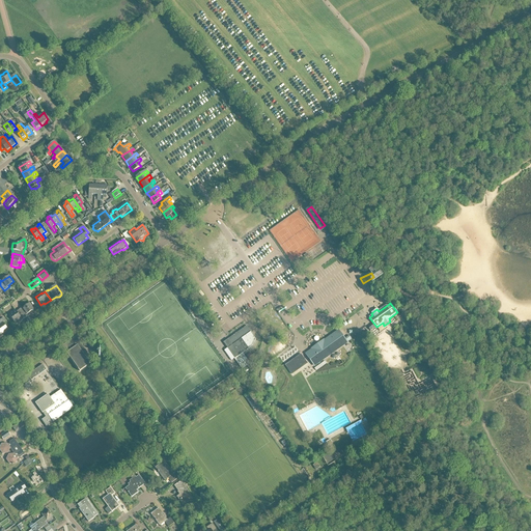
[(19,310),(25,318),(30,314),(29,313),(34,309),(30,304),(22,309),(22,308),(19,310)]
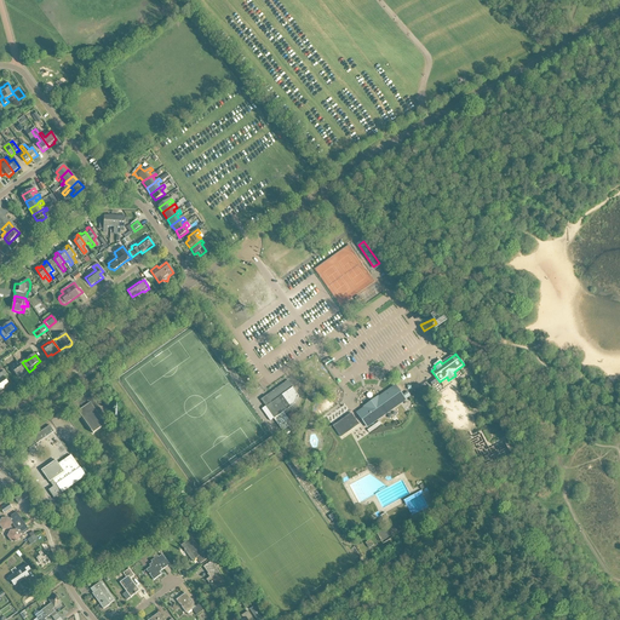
[(22,377),(29,372),(22,362),(19,365),(18,362),(11,367),(17,377),(21,374),(22,377)]
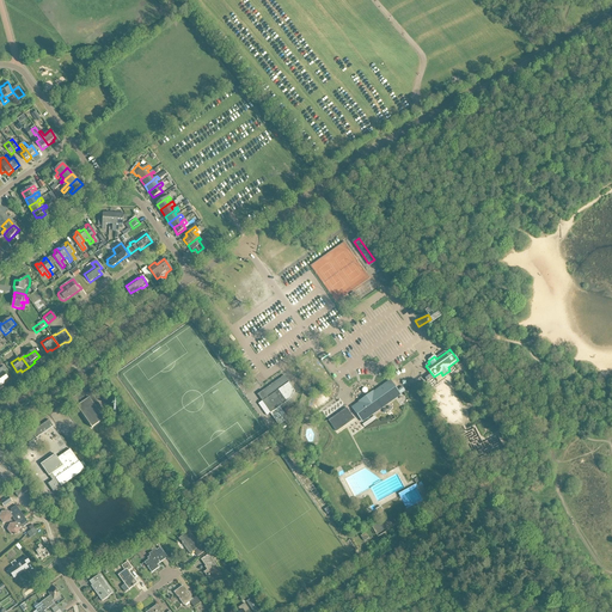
[(270,414),(280,408),(291,399),(295,391),(285,375),(258,395),(270,414)]
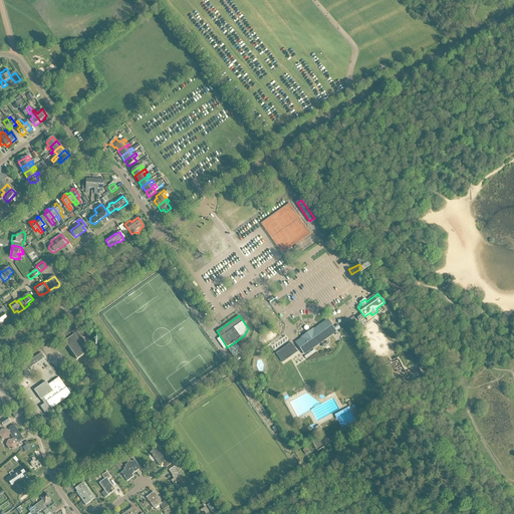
[(296,343),(304,354),(335,331),(333,328),(327,320),(296,343)]
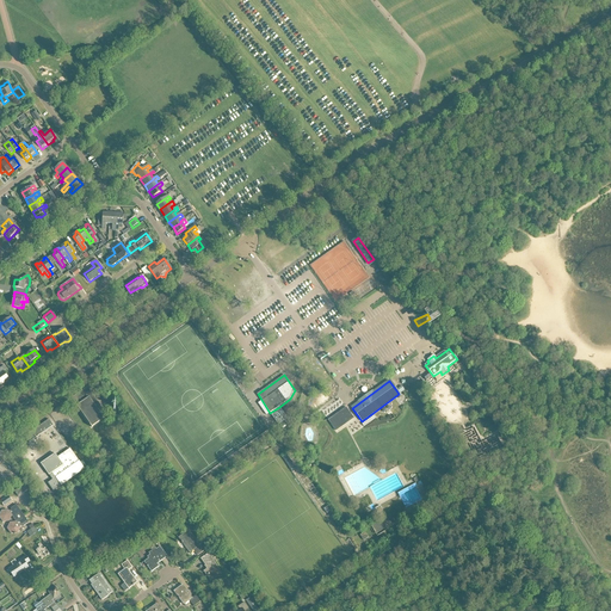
[(92,427),(104,419),(100,413),(103,411),(87,388),(72,399),(78,406),(76,407),(92,427)]
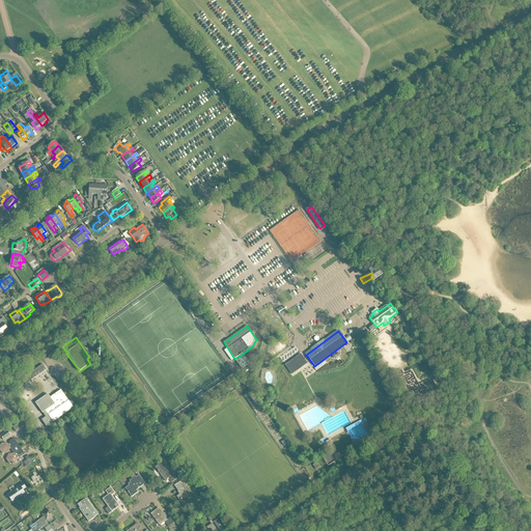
[(251,353),(245,357),(246,359),(250,364),(256,360),(251,353)]
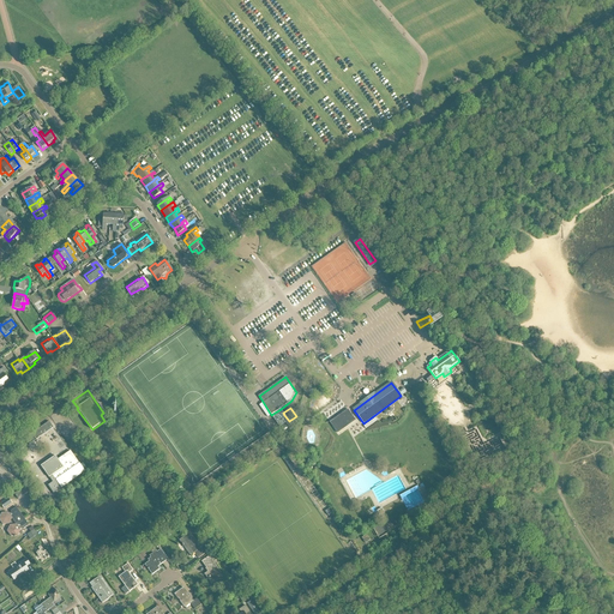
[(276,421),(284,415),(283,413),(281,409),(271,415),(276,421)]
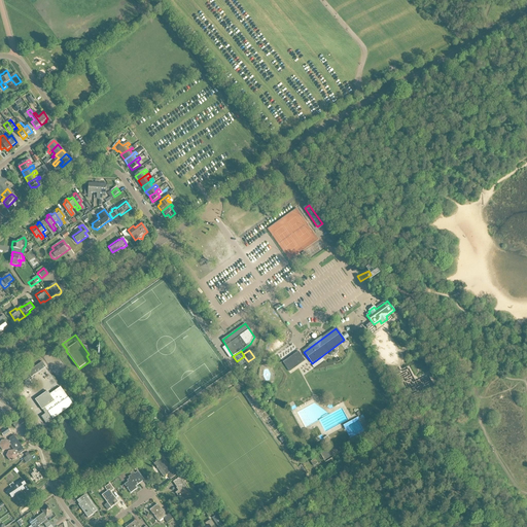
[(289,372),(305,361),(299,352),(283,362),(289,372)]
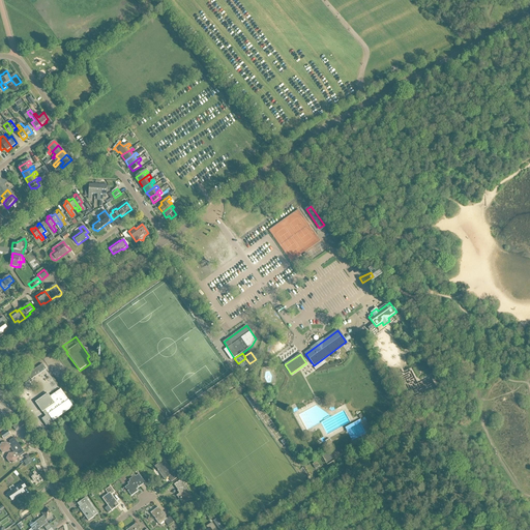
[(245,358),(238,363),(242,369),(249,363),(245,358)]
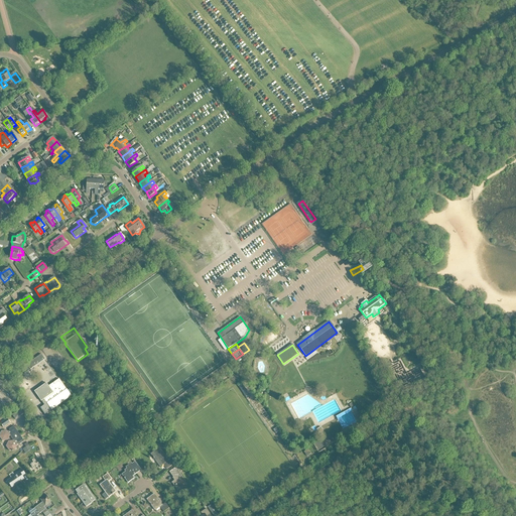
[(316,354),(314,352),(304,359),(306,361),(316,354)]
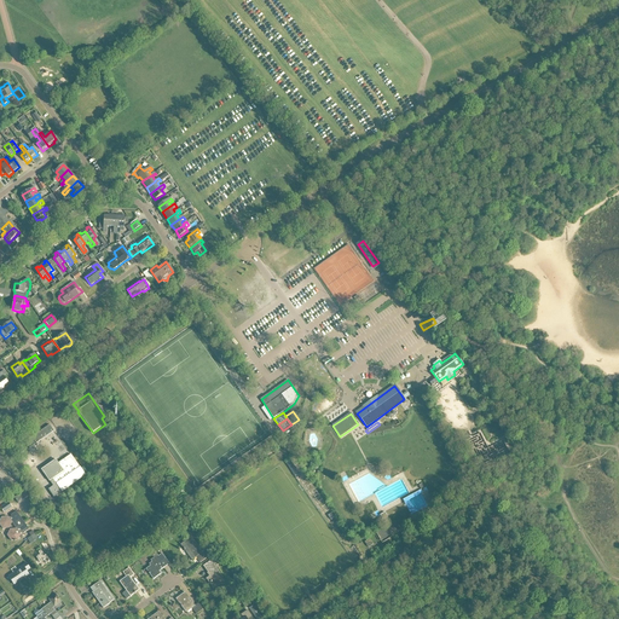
[(40,441),(55,432),(50,426),(25,443),(29,449),(40,441)]
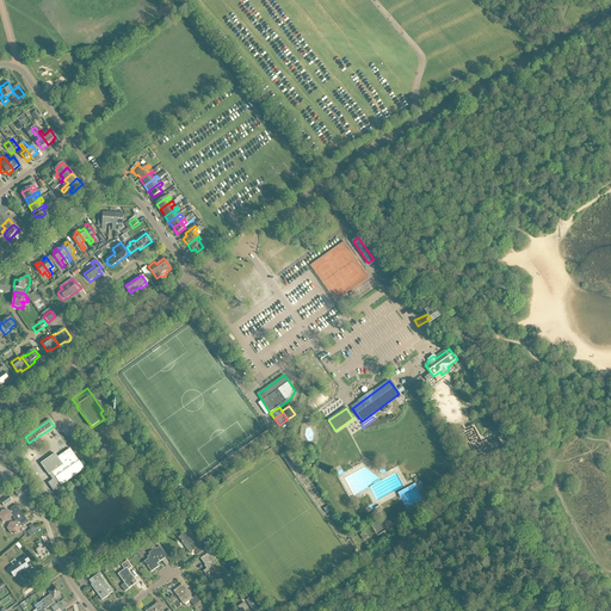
[(495,437),(482,443),(474,427),(462,433),(468,446),(474,444),(476,448),(483,444),(485,445),(491,443),(491,444),(493,443),(494,445),(498,443),(495,437)]
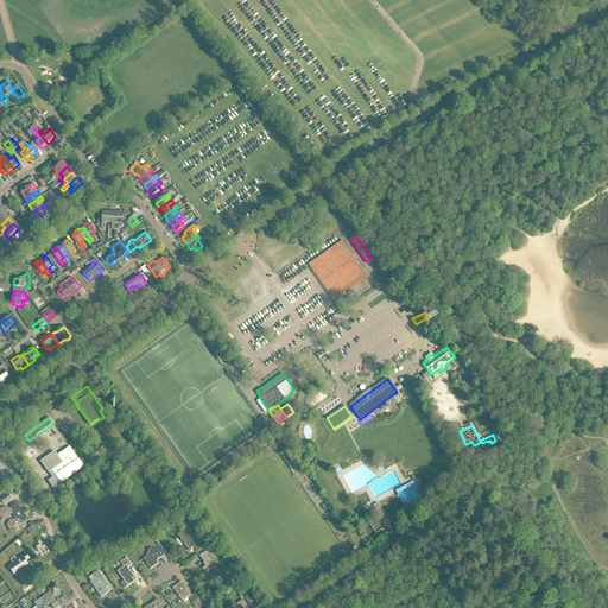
[(78,460),(70,447),(57,455),(55,451),(40,462),(49,473),(52,479),(48,481),(52,489),(58,486),(57,486),(61,483),(84,467),(78,460)]
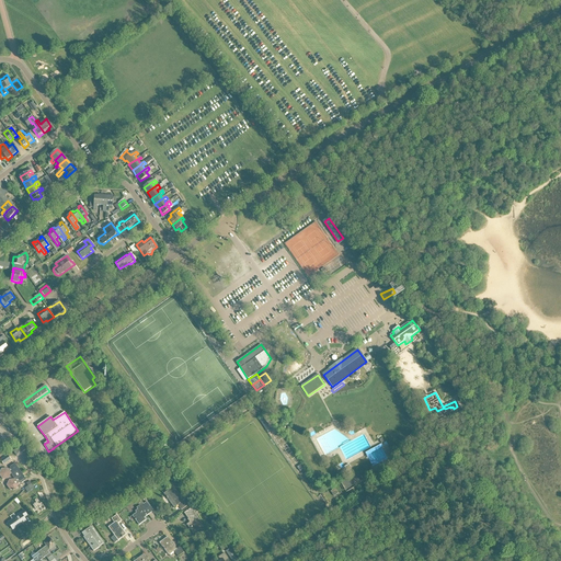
[(21,454),(26,449),(22,444),(16,448),(21,454)]
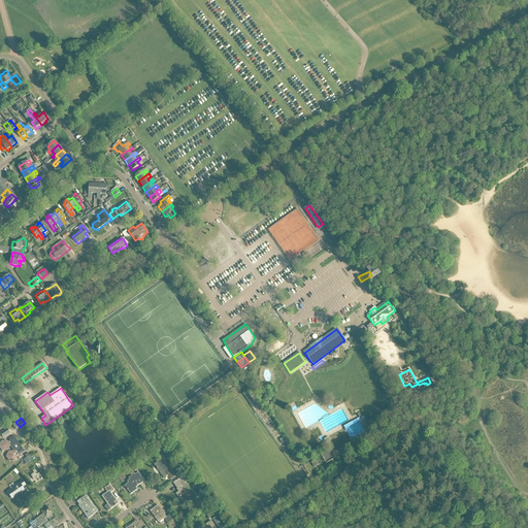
[(0,433),(3,438),(10,433),(7,429),(0,433)]
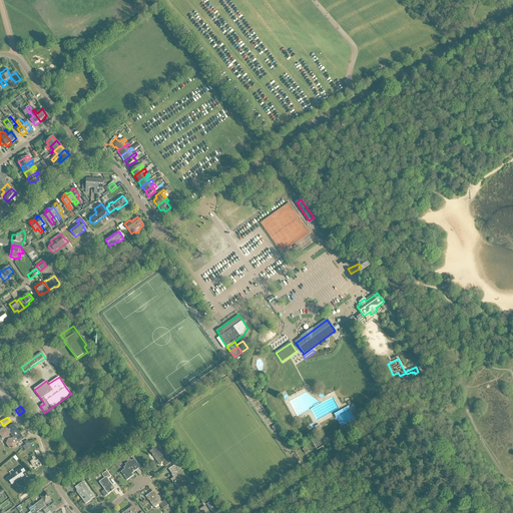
[(24,439),(14,424),(9,427),(10,428),(7,430),(7,429),(1,429),(0,432),(0,435),(2,438),(8,438),(10,433),(13,439),(8,439),(6,444),(9,449),(15,448),(17,443),(19,441),(19,442),(24,439)]
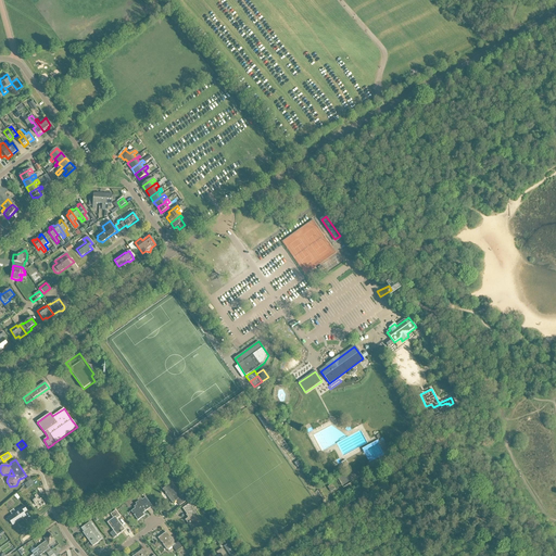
[(181,496),(172,483),(163,490),(173,503),(176,501),(179,506),(188,500),(184,494),(181,496)]
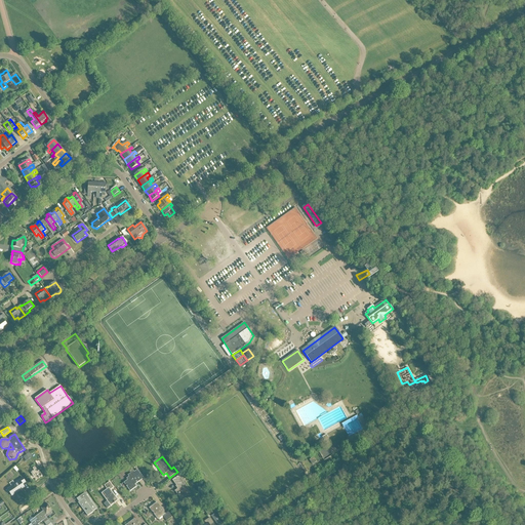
[(42,476),(34,463),(28,468),(27,467),(24,469),(27,473),(29,471),(36,480),(42,476)]
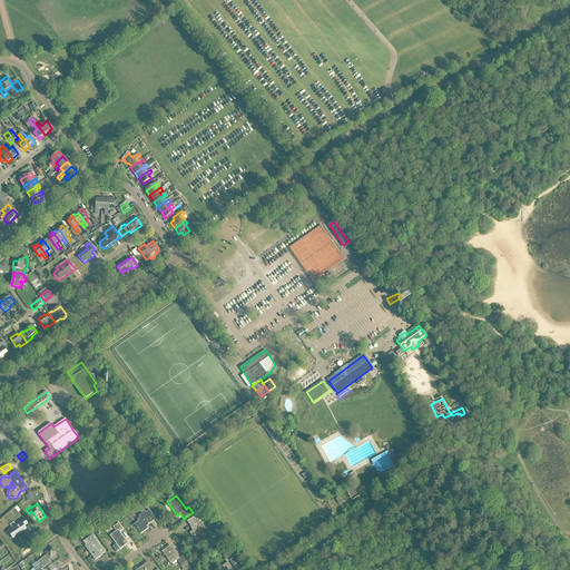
[(156,519),(149,510),(146,512),(145,511),(138,517),(139,518),(137,520),(138,521),(135,524),(141,533),(148,529),(147,527),(156,519)]
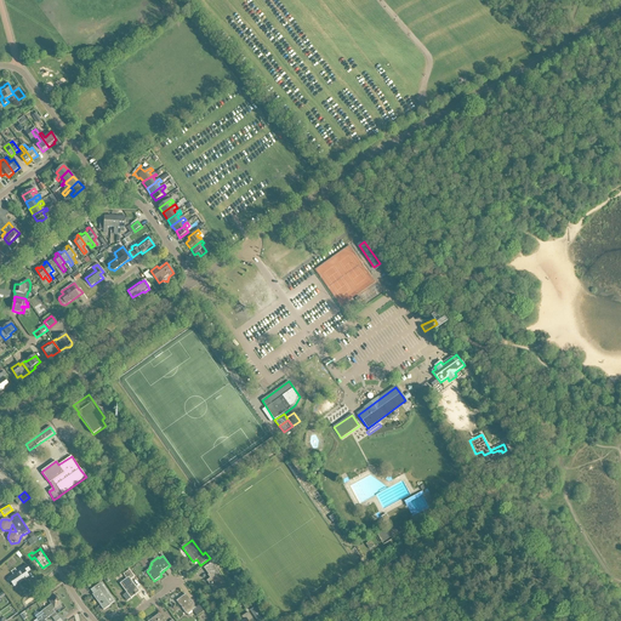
[(215,592),(226,584),(211,563),(204,568),(209,575),(208,575),(210,579),(206,581),(215,592)]
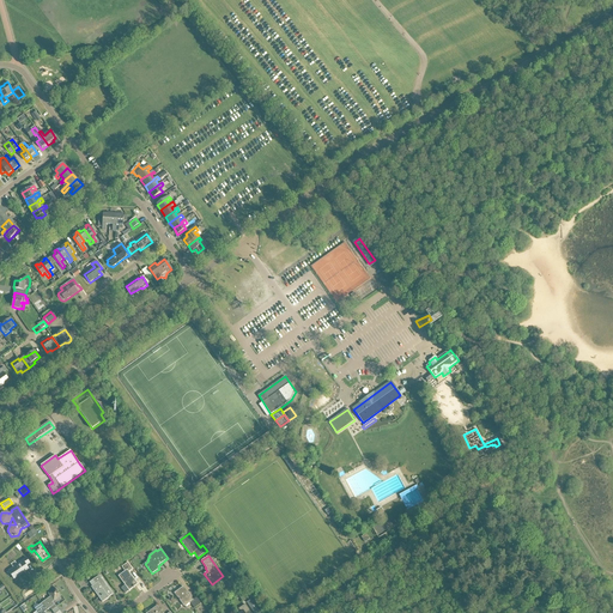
[(14,580),(29,570),(26,566),(30,564),(26,557),(17,564),(18,565),(8,571),(14,580)]
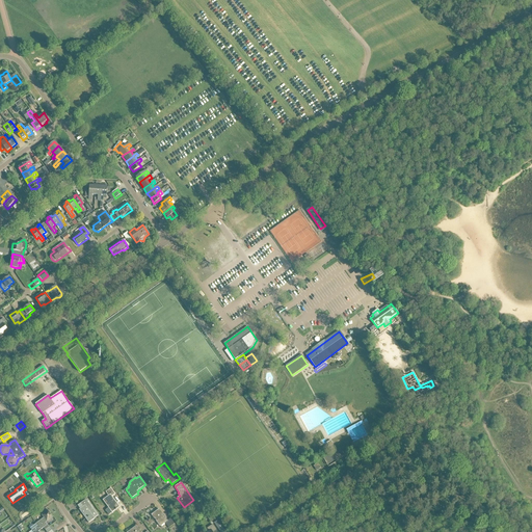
[(112,512),(120,507),(111,497),(115,495),(111,488),(106,493),(108,496),(103,500),(112,512)]
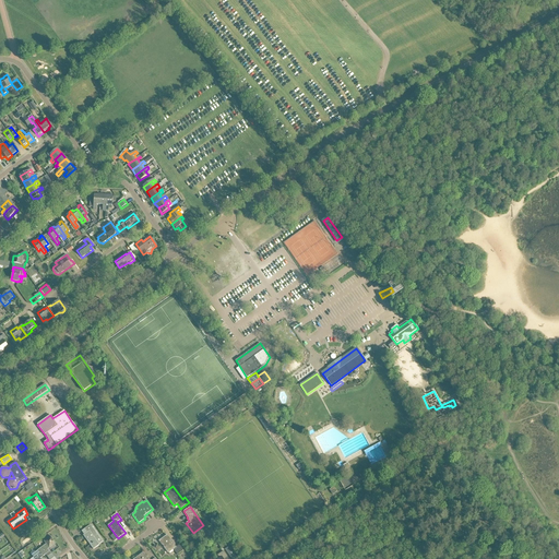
[(93,549),(99,545),(103,543),(91,525),(84,530),(86,533),(83,535),(93,549)]
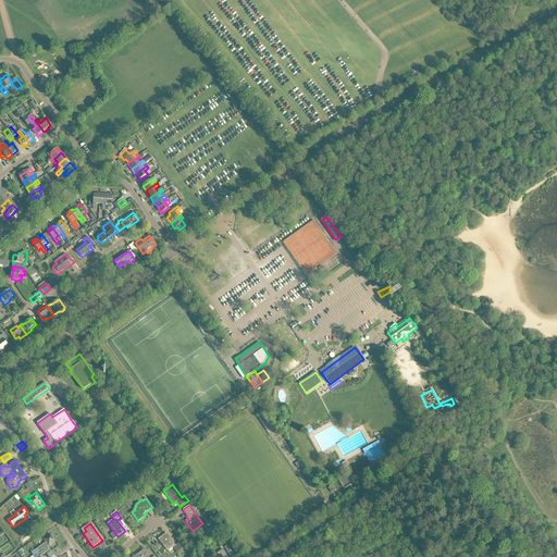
[(175,545),(166,533),(158,540),(162,544),(168,552),(173,547),(176,553),(183,548),(178,543),(175,545)]
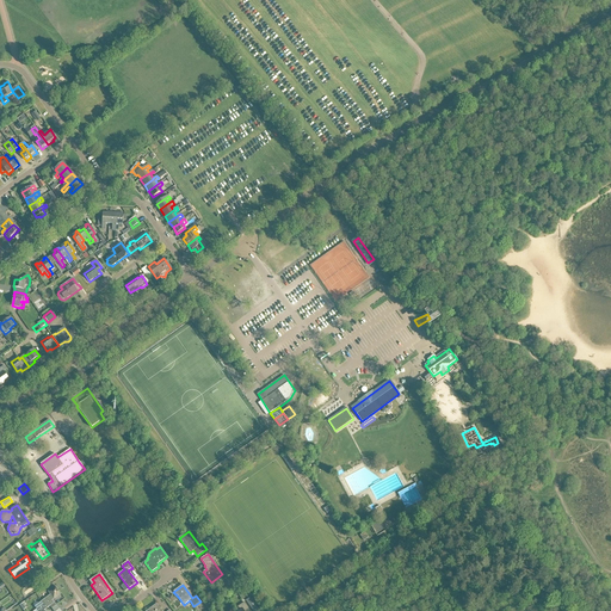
[(42,602),(47,609),(54,603),(51,600),(61,594),(55,586),(48,592),(50,594),(42,602)]
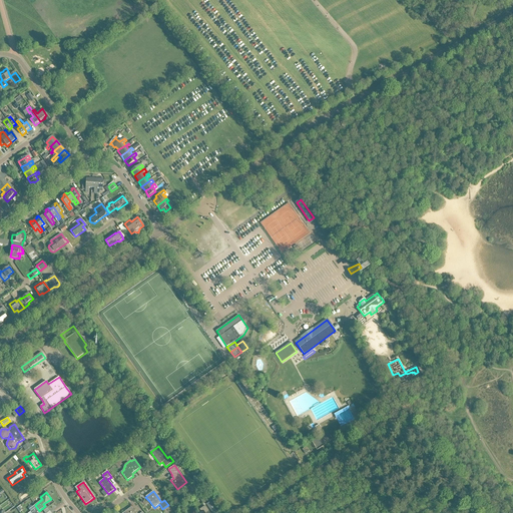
[(205,496),(200,499),(203,504),(208,500),(205,496)]
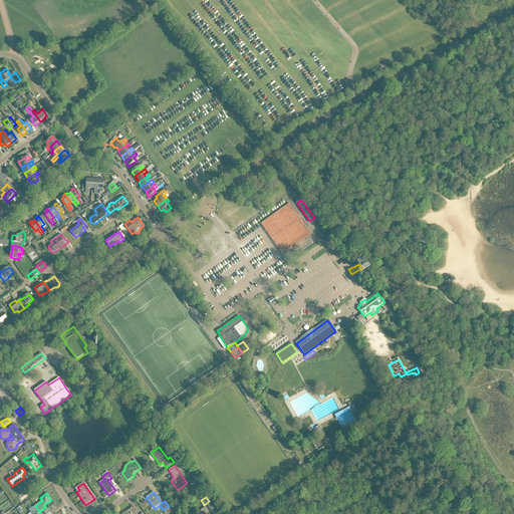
[(211,503),(207,505),(213,513),(216,513),(218,513),(211,503)]
